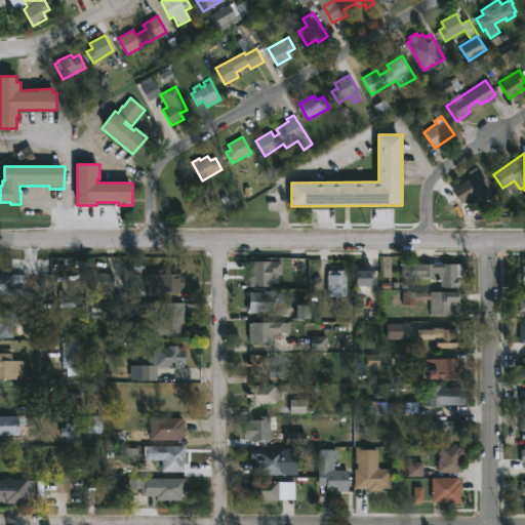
[(477,167),(494,195),(485,201),(480,192),(461,203),(453,190),(473,176),(469,172),(477,167)]
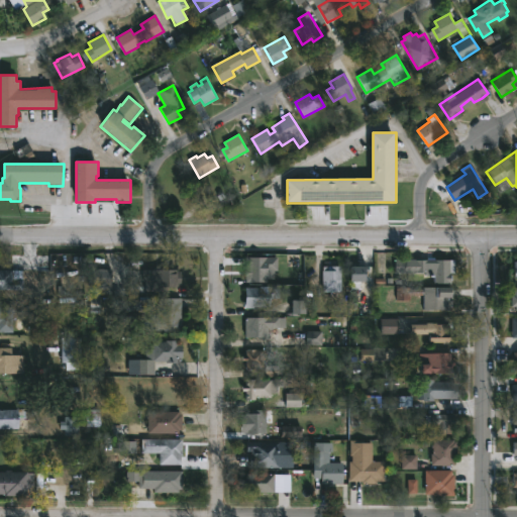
[(267,259),(267,270),(273,270),(273,282),(245,282),(245,257),(267,259)]
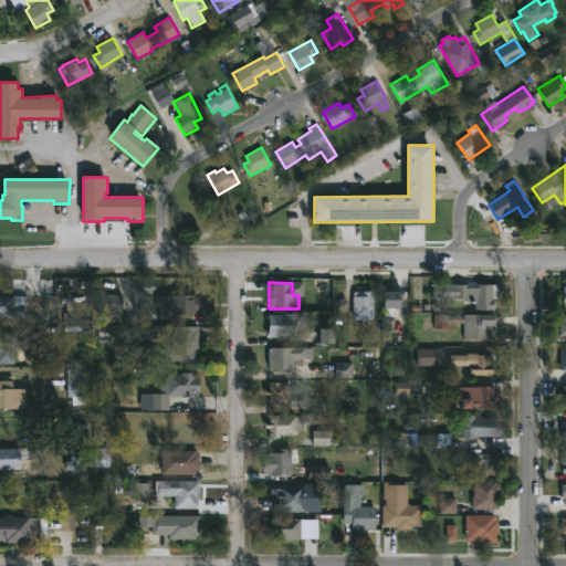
[(475,283),(475,285),(495,284),(496,311),(474,311),(474,303),(449,303),(448,285),(475,283)]
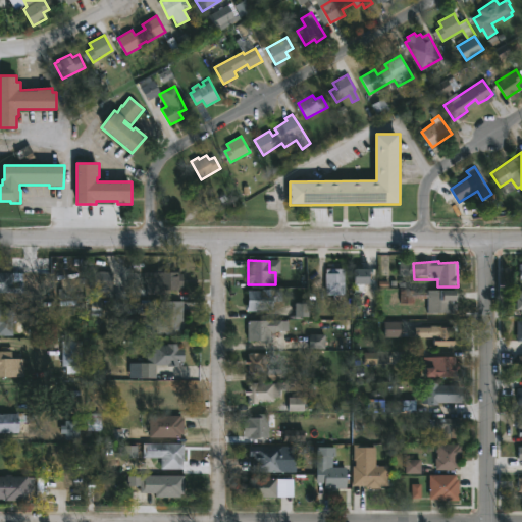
[(344,269),(343,296),(324,295),(325,268),(344,269)]
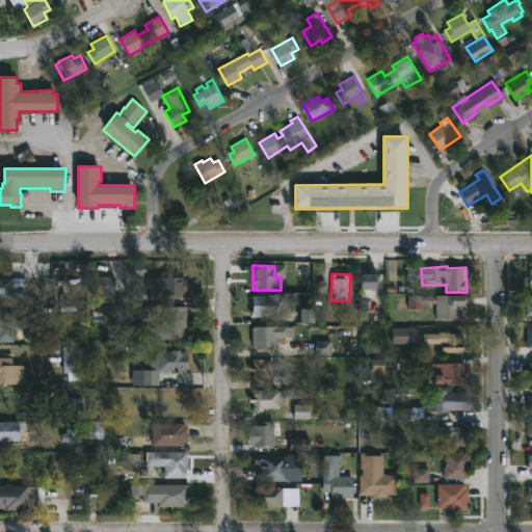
[(377,276),(362,276),(362,299),(377,299),(377,276)]
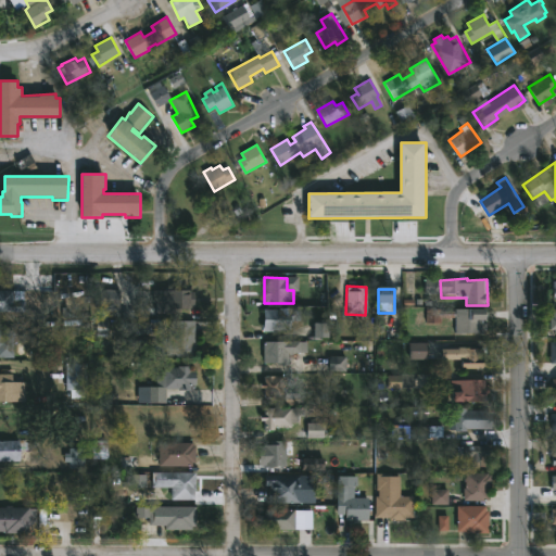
[(23,313),(0,312),(0,291),(24,291),(23,313)]
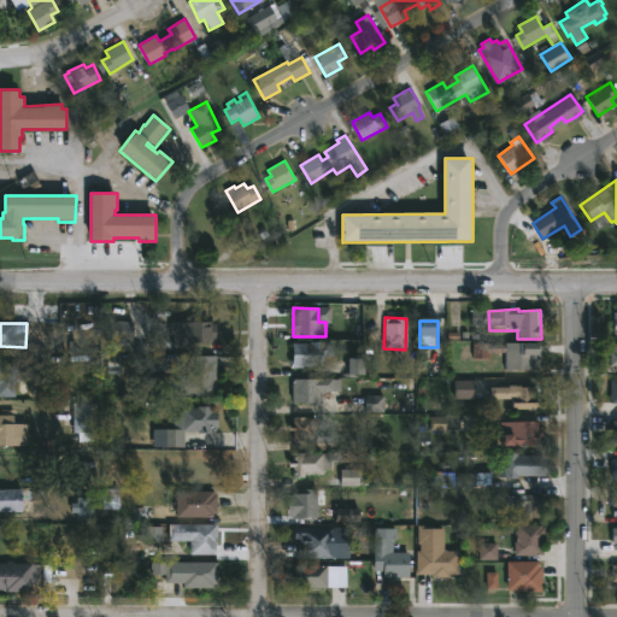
[(207,323),(207,324),(215,324),(215,341),(207,341),(207,344),(200,344),(200,348),(171,348),(171,330),(169,330),(169,323),(207,323)]
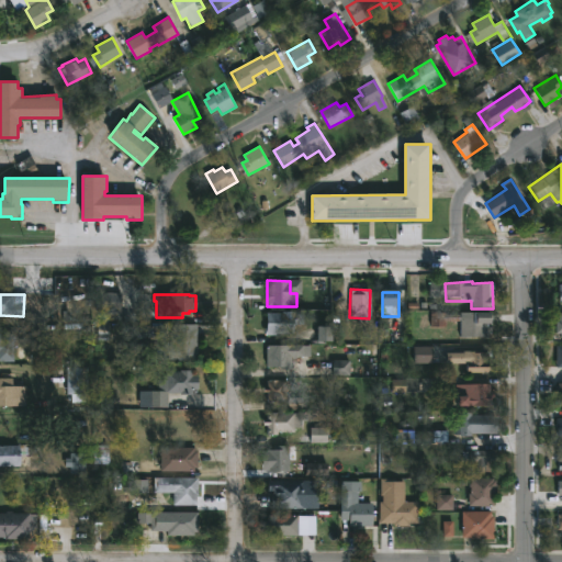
[(303,314),(303,327),(294,327),(294,335),(263,335),(265,313),(281,313),(281,312),(303,314)]
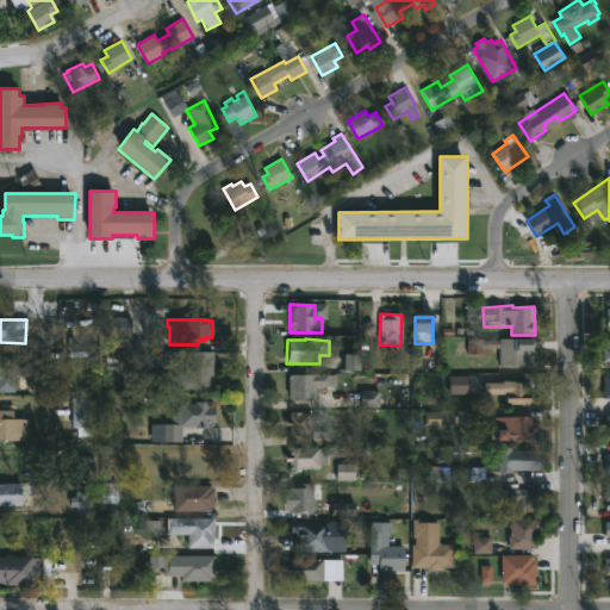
[(530,340),(530,352),(528,352),(528,367),(498,367),(499,349),(484,349),(484,355),(466,355),(466,338),(484,338),(484,342),(498,342),(498,340),(530,340)]
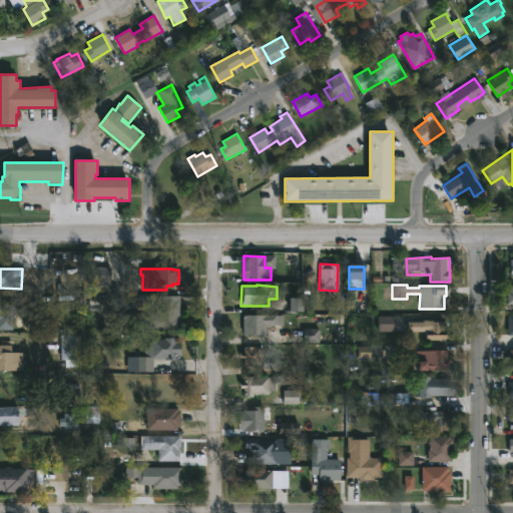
[(178,330),(140,330),(140,312),(156,312),(156,297),(179,297),(178,330)]
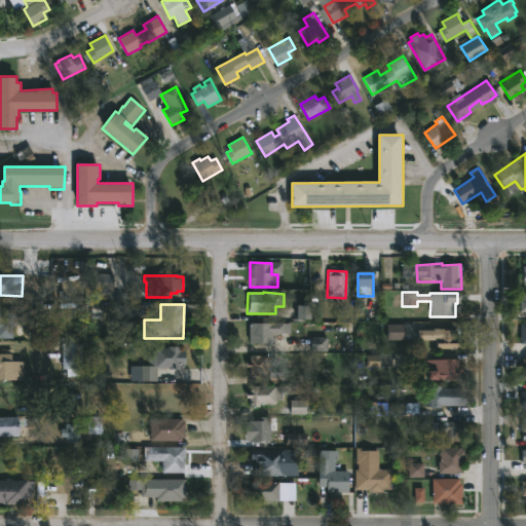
[(0,314),(11,314),(11,339),(0,339),(0,314)]
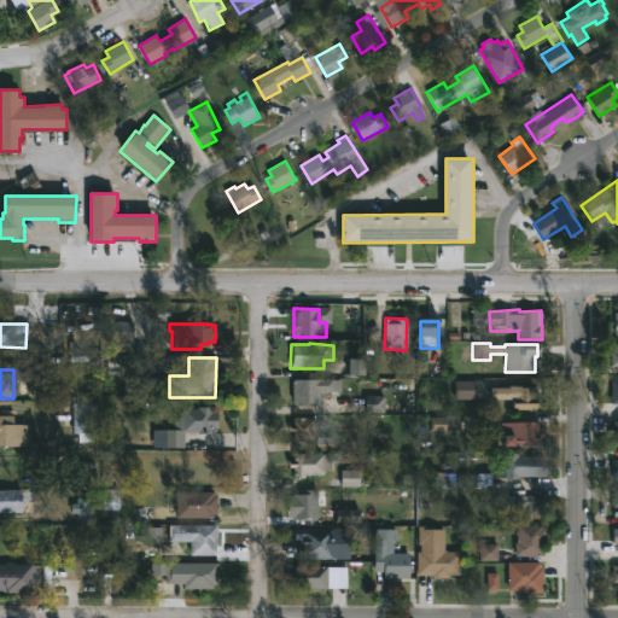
[(320,392),(320,407),(307,407),(307,404),(291,404),(291,379),(340,379),(340,391),(320,392)]
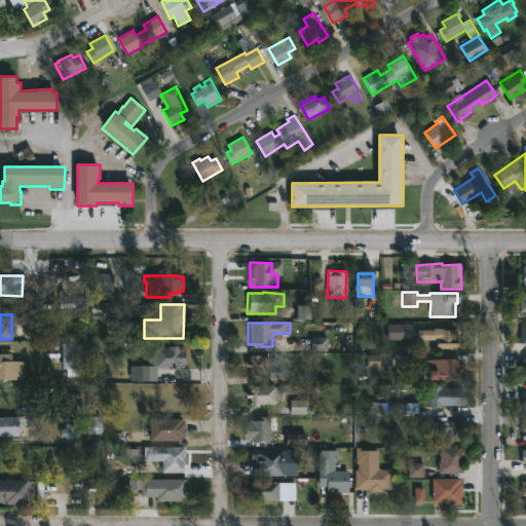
[(525,344),(516,344),(516,328),(522,328),(522,323),(525,323),(525,344)]
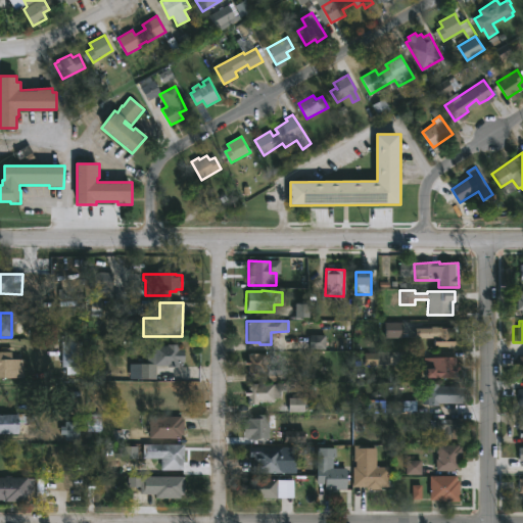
[(400,338),(400,324),(386,324),(386,338),(400,338)]
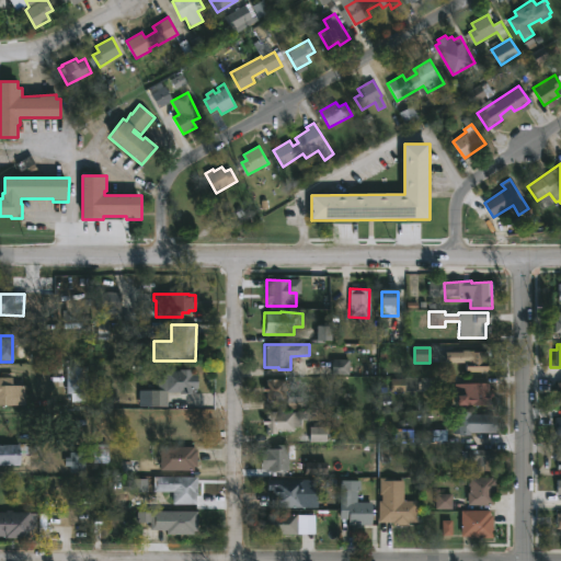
[(471,350),(471,352),(485,352),(485,356),(489,356),(489,373),(465,373),(465,362),(446,363),(445,352),(471,350)]
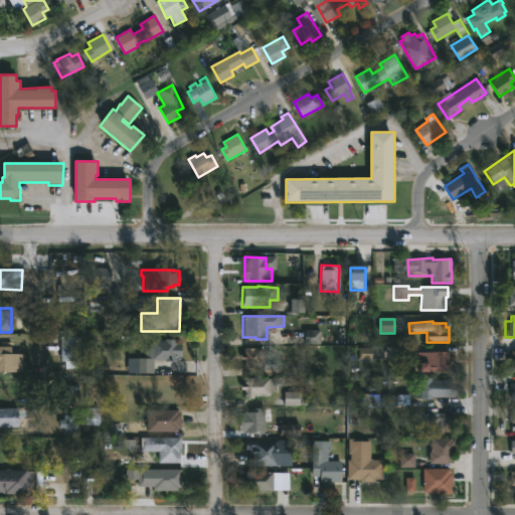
[(78,361),(78,369),(64,368),(64,361),(59,361),(59,337),(80,337),(80,361),(78,361)]
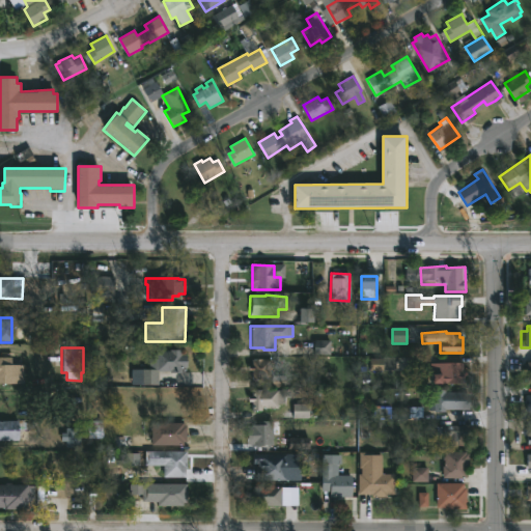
[(180,350),(180,355),(186,355),(186,368),(179,368),(179,373),(163,373),(162,371),(148,372),(147,359),(155,359),(155,352),(180,350)]
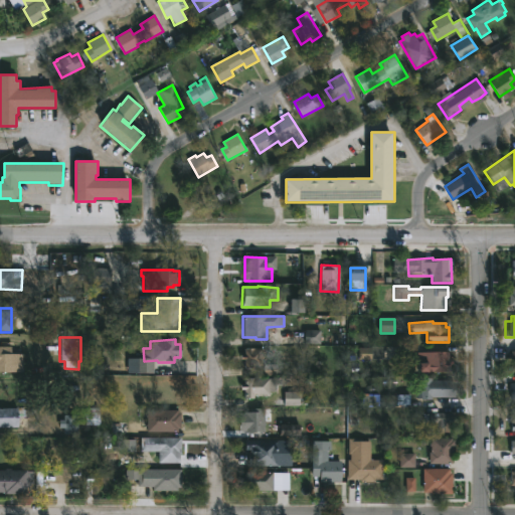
[(0,347),(10,347),(10,354),(22,355),(22,373),(0,372),(0,347)]
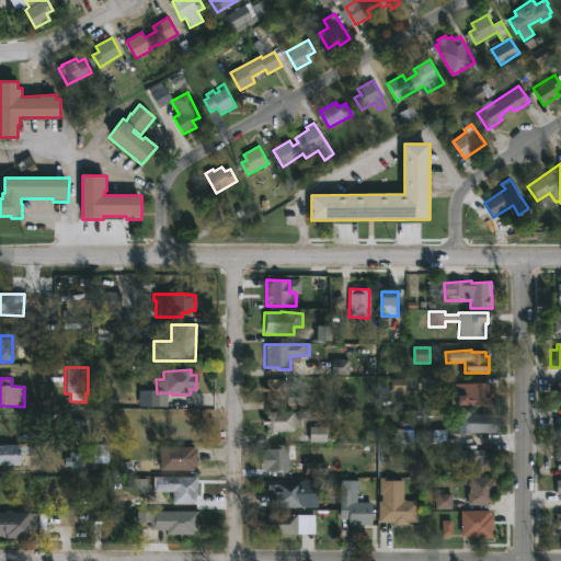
[(288,380),(288,395),(301,395),(301,410),(286,410),(286,405),(268,405),(268,402),(265,402),(265,392),(260,392),(261,386),(265,386),(265,379),(288,380)]
